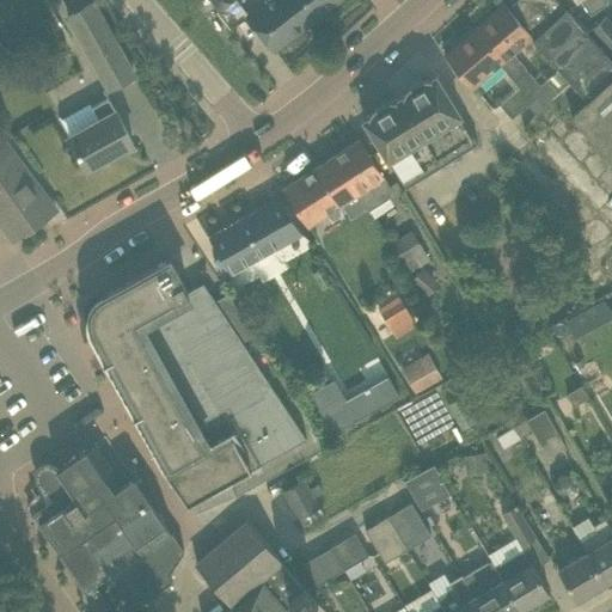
[(305,0),(265,0),(267,0),(249,14),(275,49),(318,16),(305,0)]
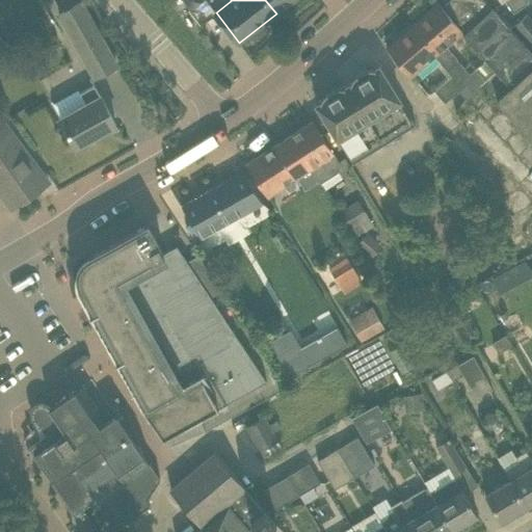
[(265,0),(276,14),(293,0),(265,0)]
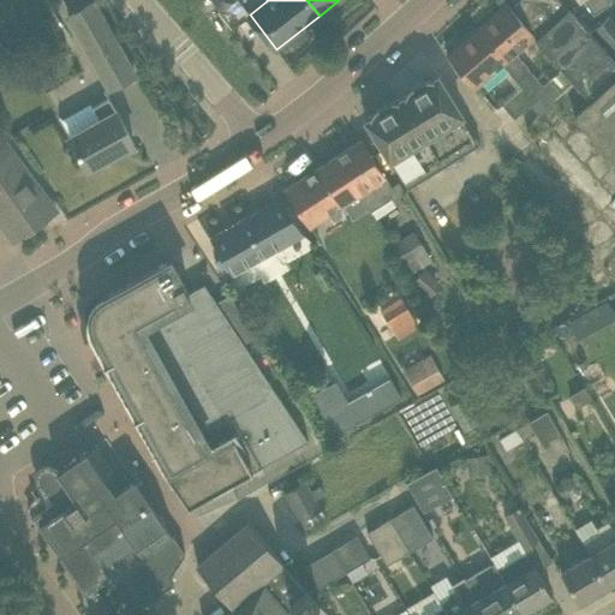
[(614,59),(560,0),(519,0),(513,6),(541,35),(536,40),(562,67),(574,81),(554,100),(565,111),(567,109),(614,161),(614,59)]
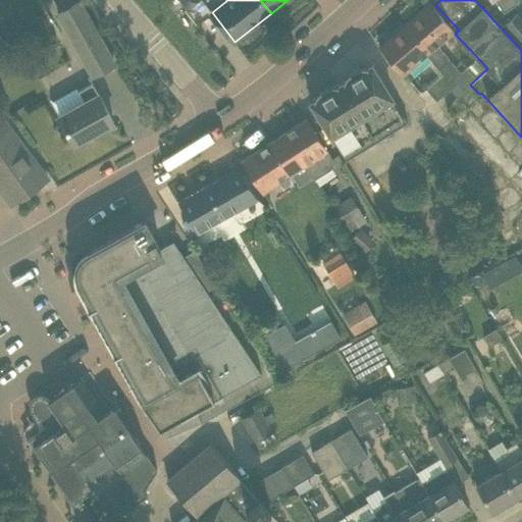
[(498,0),(505,8),(516,0),(498,0)]
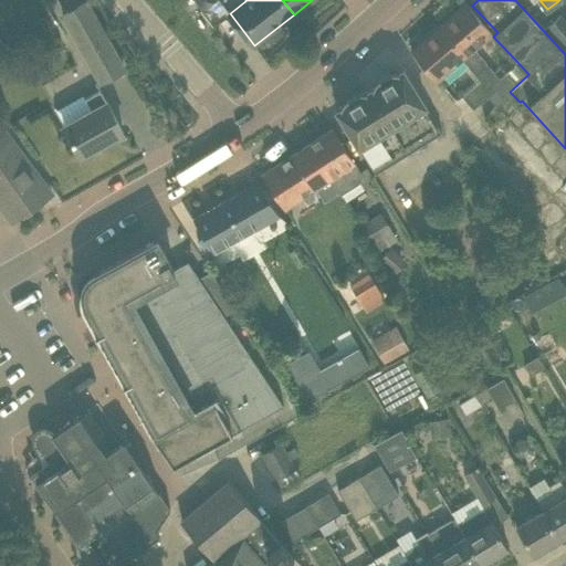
[(124,69),(86,1),(63,14),(101,82),(124,69)]
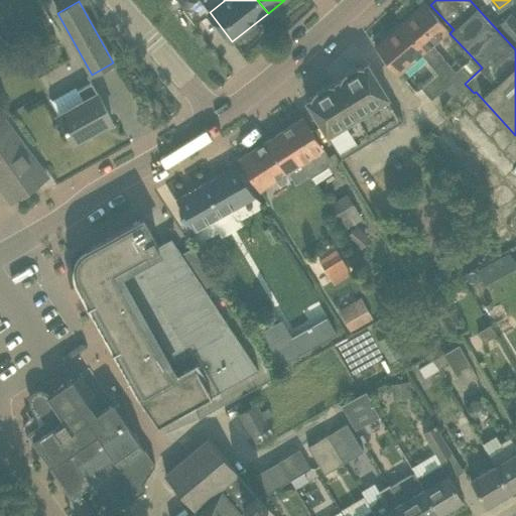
[(402,22),(425,48),(431,43),(447,30),(425,3),(402,22)]
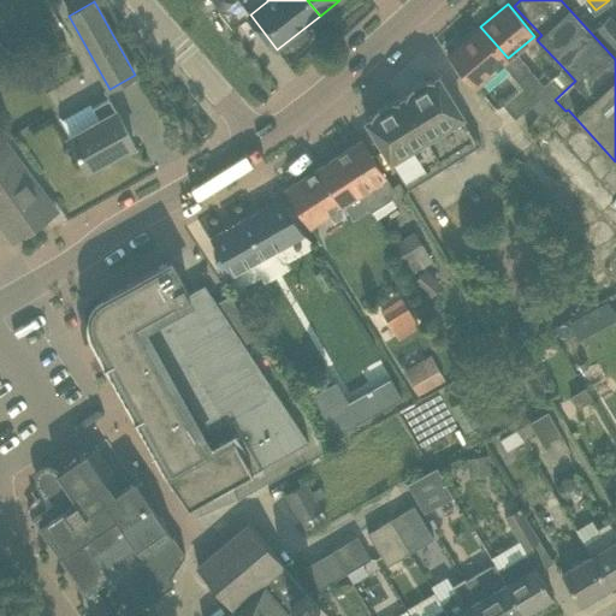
[(596,30),(615,52),(615,22),(610,17),(596,30)]
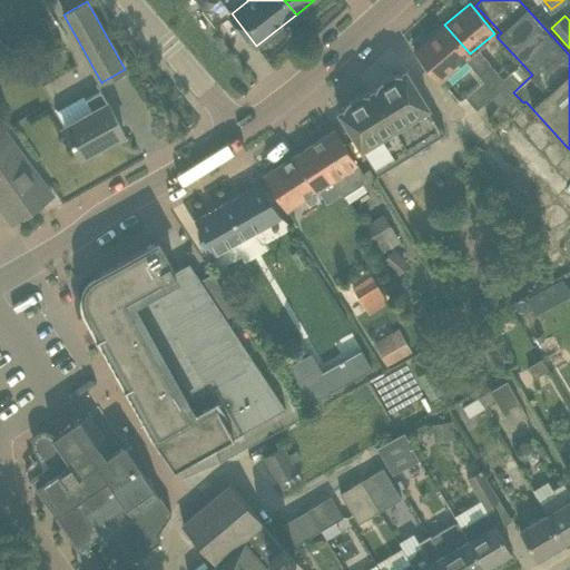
[(465,58),(479,75),(491,65),(477,48),(470,53),(444,25),(415,50),(441,79),(465,58)]
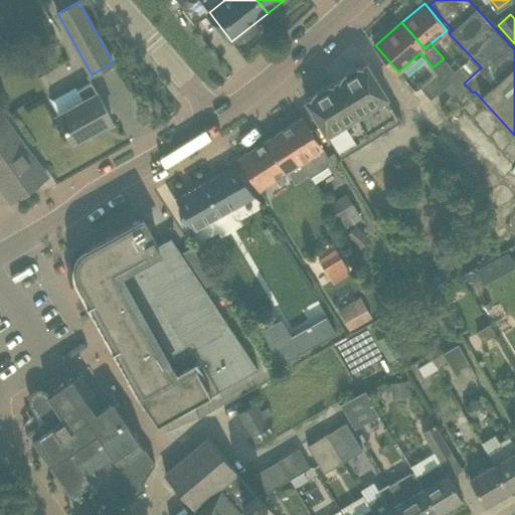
[(452,78),(444,86),(445,88),(452,96),(464,83),(481,67),(471,56),(460,66),(455,71),(450,75),(452,78)]
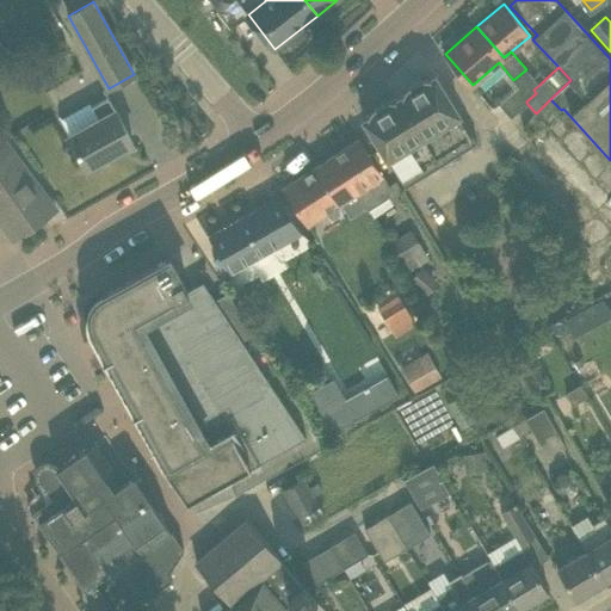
[(539,85),(526,69),(513,80),(519,87),(499,104),(511,117),(528,104),(526,102),(536,93),(534,90),(539,85)]
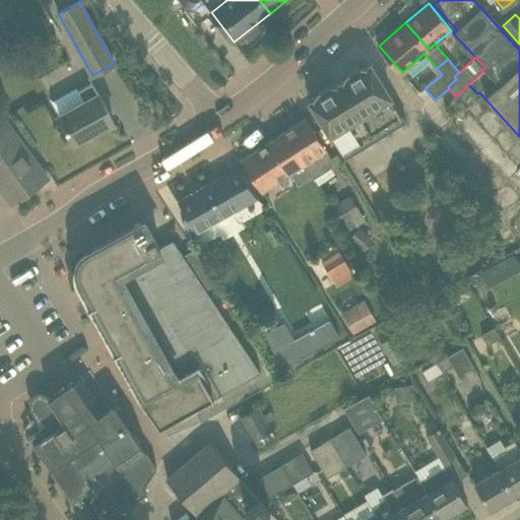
[(375,140),(405,121),(370,63),(366,66),(366,65),(363,65),(360,65),(358,66),(354,67),(352,68),(349,70),(347,72),(345,74),(343,76),(342,78),(341,80),(342,80),(339,82),(375,140)]
